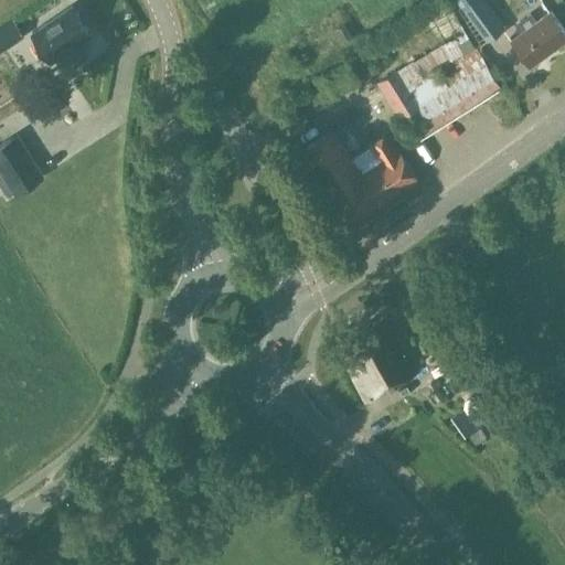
[(377,83),(397,115),(396,116),(413,142),(500,87),(476,48),(467,53),(460,43),(469,38),(448,0),(447,0),(416,20),(434,49),(377,83)]
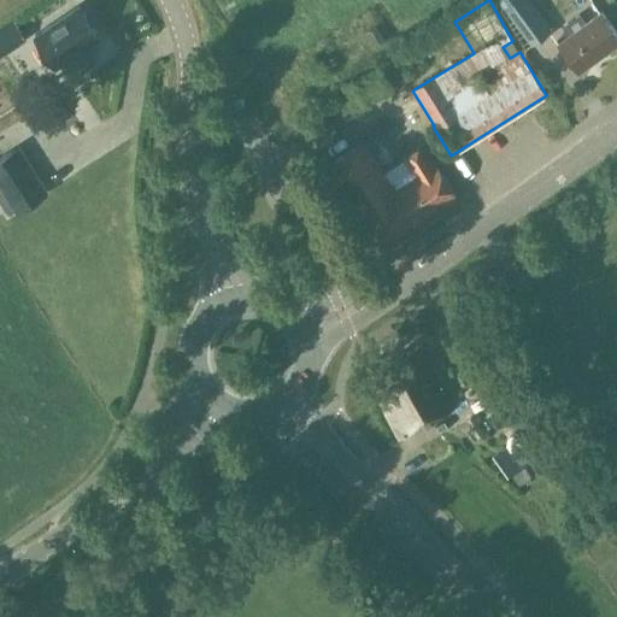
[(528,0),(510,15),(533,46),(553,31),(529,0),(528,0)]
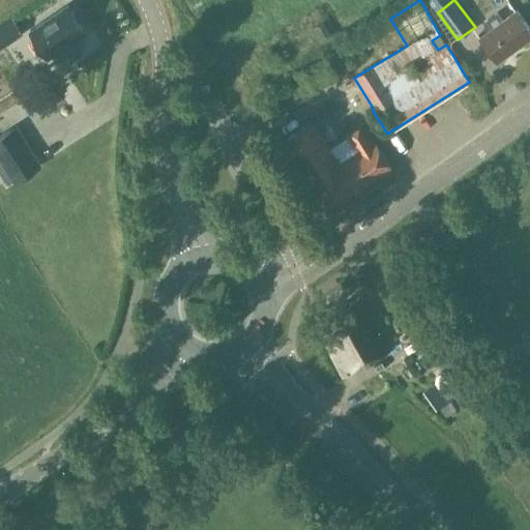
[(68,6),(30,31),(49,59),(53,56),(61,67),(83,53),(75,40),(86,33),(68,6)]
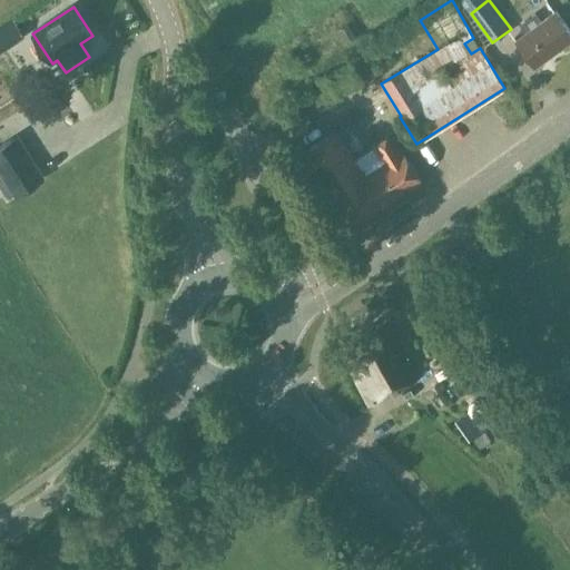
[(520,25),(527,33),(517,41),(536,67),(569,40),(569,30),(557,12),(542,22),(536,13),(520,25)]
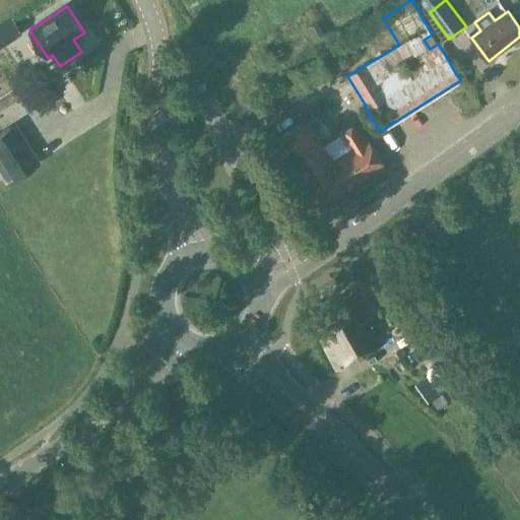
[(317,39),(325,34),(318,22),(310,27),(317,39)]
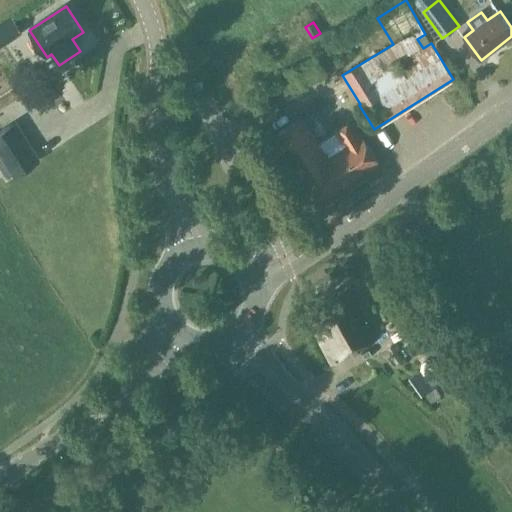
[(322,84),(329,99),(343,93),(336,77),(322,84)]
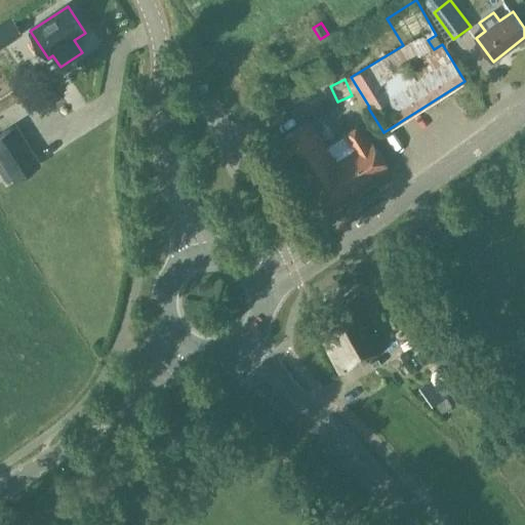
[(313,116),(322,135),(339,127),(330,108),(313,116)]
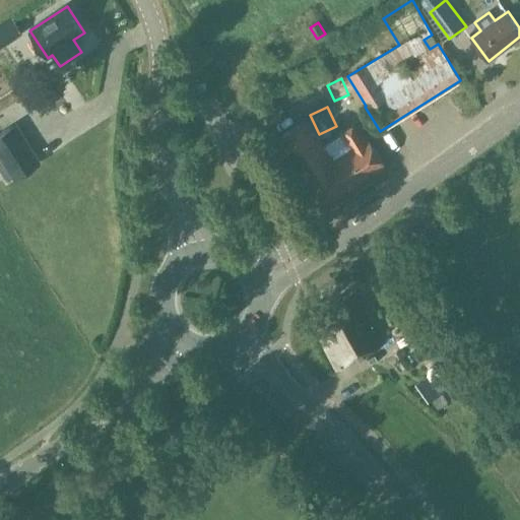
[(307,120),(280,136),(323,203),(385,165),(358,122),(340,133),(341,136),(324,146),(307,120)]
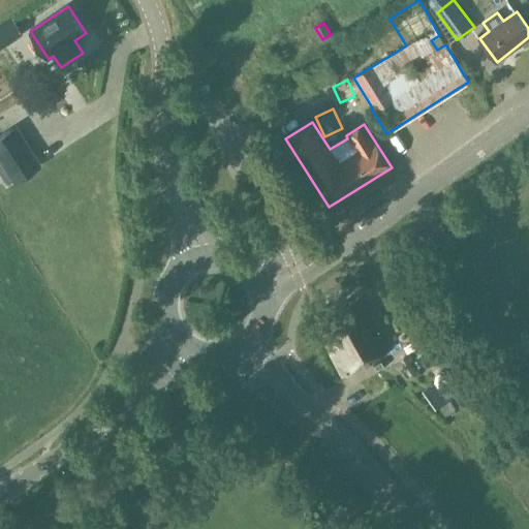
[(17,126),(0,136),(0,158),(14,182),(41,165),(17,126)]
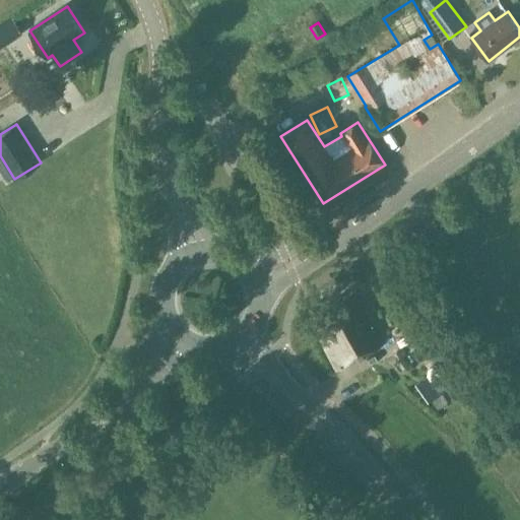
[(338,368),(384,343),(356,290),(350,295),(311,316),(338,368)]
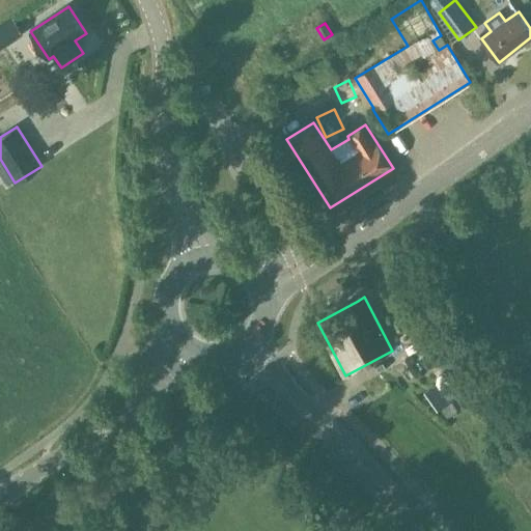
[(423,351),(447,338),(439,325),(416,336),(423,351)]
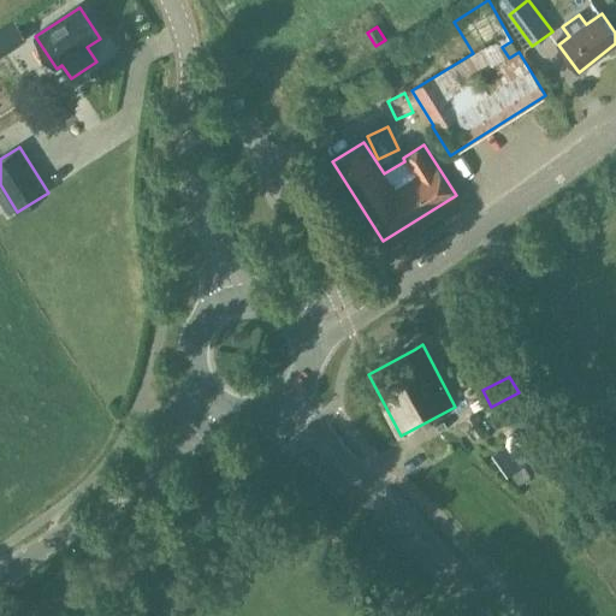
[(497,428),(516,418),(516,416),(532,408),(526,396),(510,404),(509,402),(489,413),(497,428)]
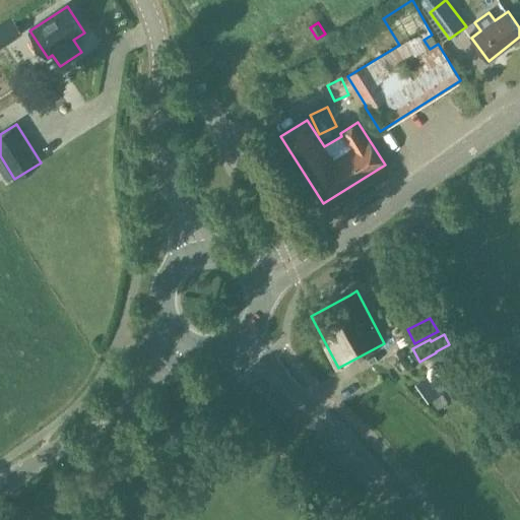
[(458,409),(476,398),(458,371),(441,383),(458,409)]
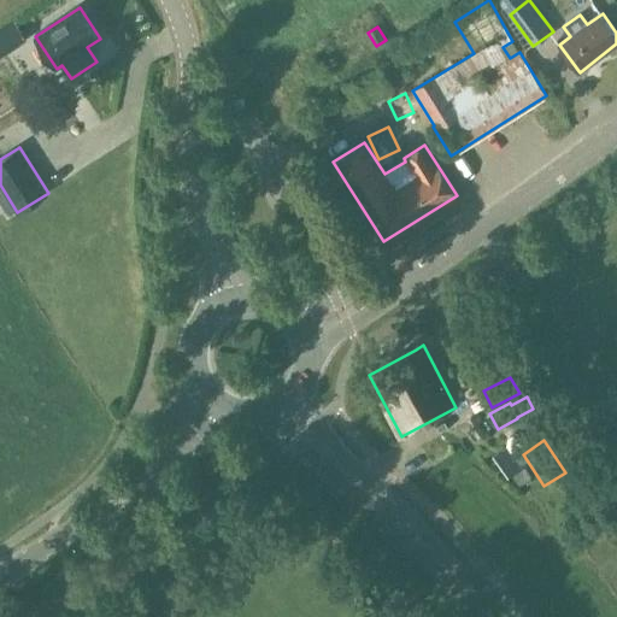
[(494,456),(510,477),(526,466),(510,445),(494,456)]
